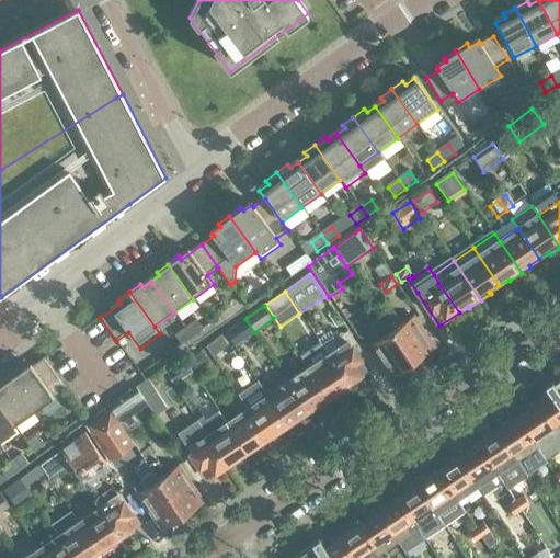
[(434,350),(413,319),(401,327),(395,316),(386,321),(413,364),(434,350)]
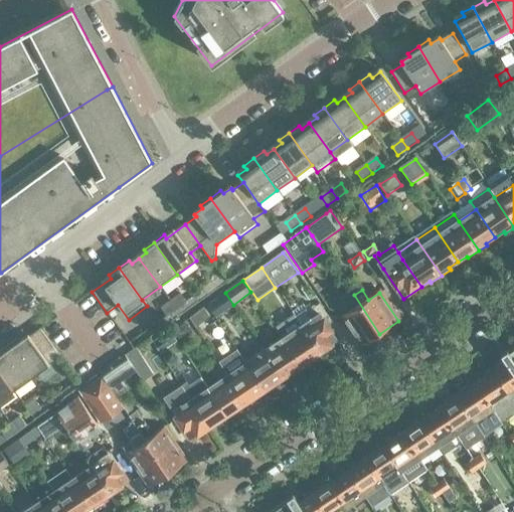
[(217,310),(229,302),(230,301),(225,293),(212,302),(217,310)]
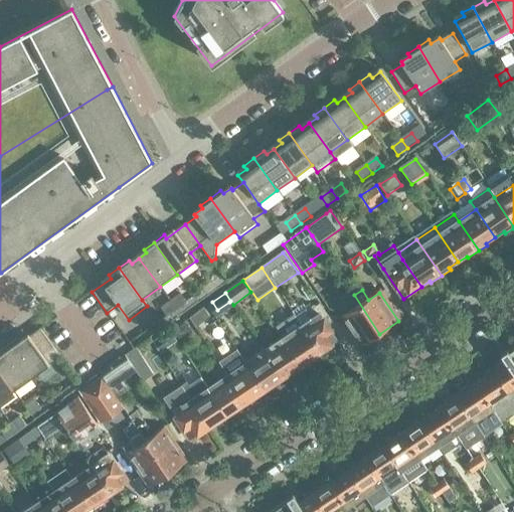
[(353,310),(341,318),(360,347),(379,334),(354,295),(347,300),(353,310)]
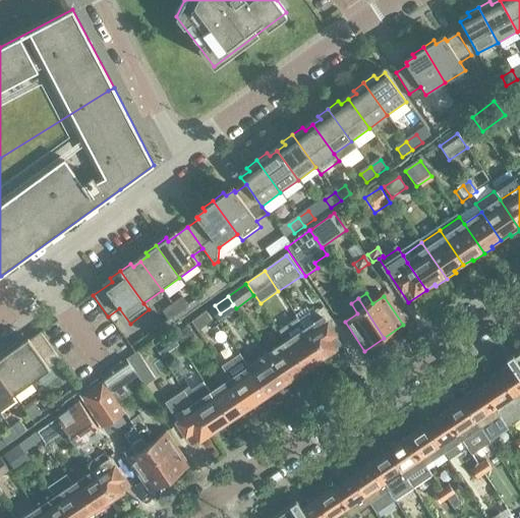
[(173,306),(179,314),(189,307),(183,299),(173,306)]
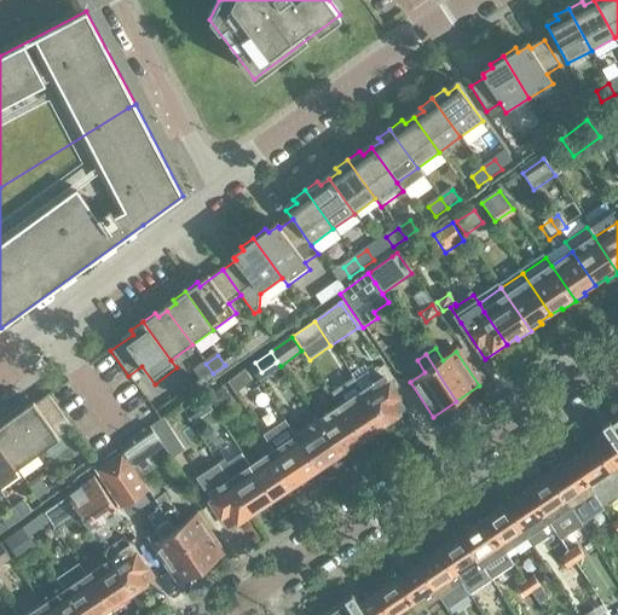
[(213,373),(206,364),(194,372),(201,382),(213,373)]
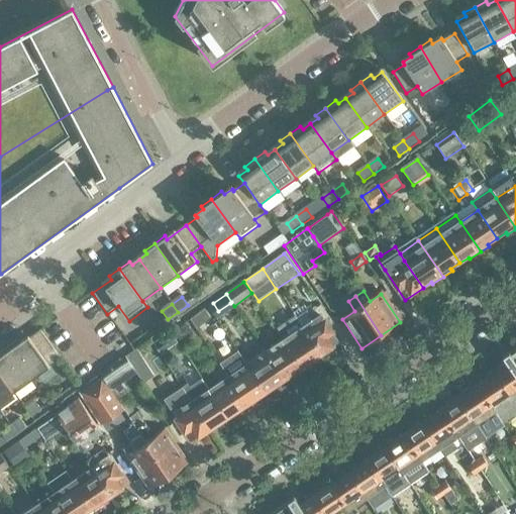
[(297,319),(301,326),(321,355),(339,343),(319,314),(315,308),(297,319)]
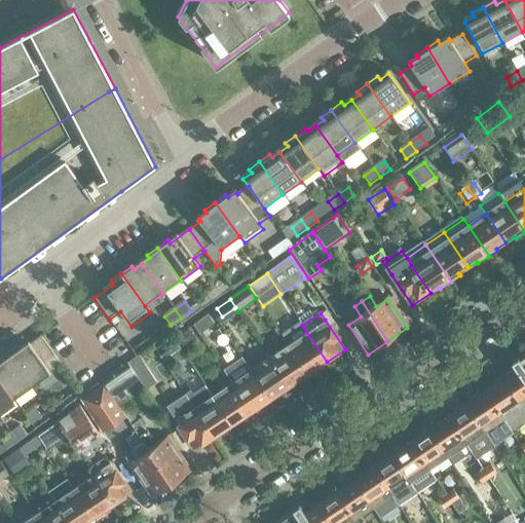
[(210,316),(194,328),(200,336),(216,325),(210,316)]
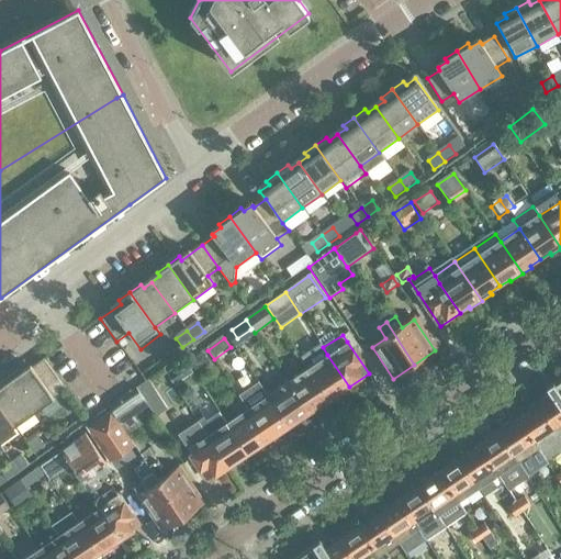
[(327,355),(309,368),(332,402),(341,395),(340,393),(349,387),(327,355)]
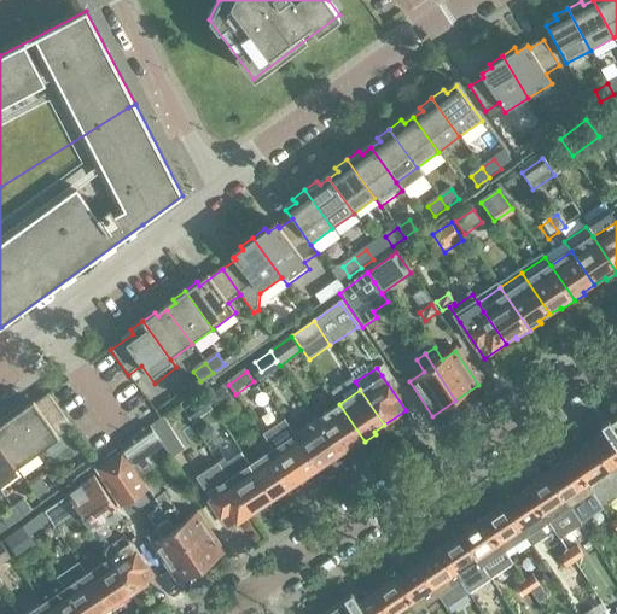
[(204,402),(211,414),(222,405),(214,395),(204,402)]
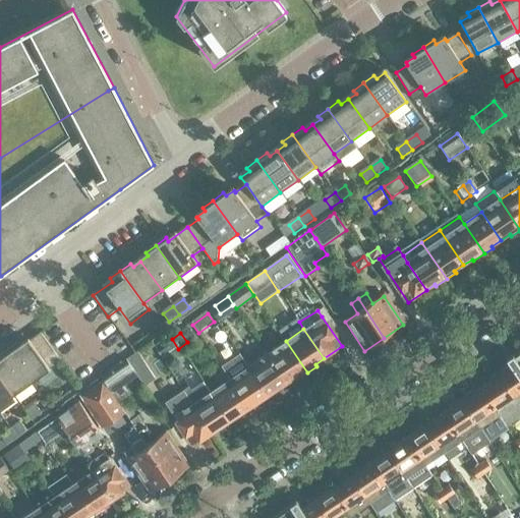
[(21,347),(18,344),(8,352),(32,385),(51,370),(61,362),(41,334),(30,342),(21,347)]
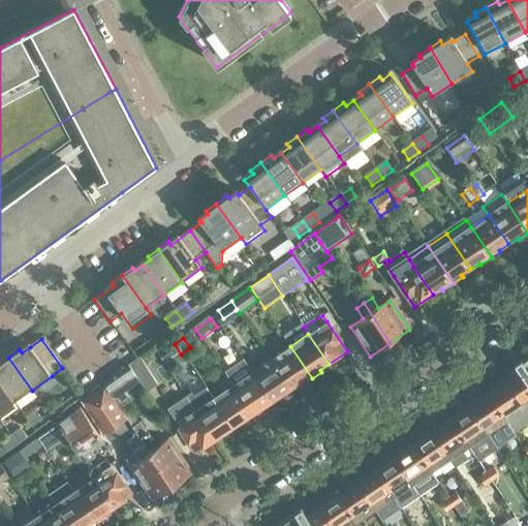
[(173,343),(158,353),(163,363),(179,352),(173,343)]
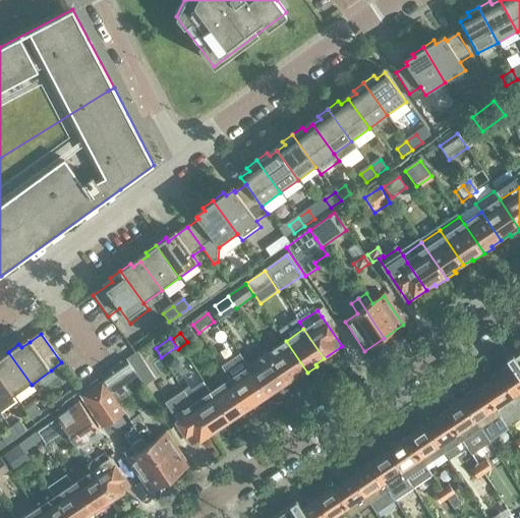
[(297,380),(307,372),(286,341),(267,353),(287,384),(296,378),(297,380)]
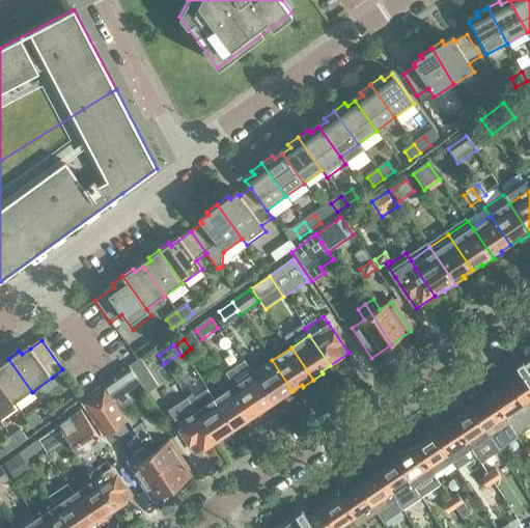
[(0,369),(0,385),(15,405),(32,392),(8,359),(0,364),(0,368),(0,369)]
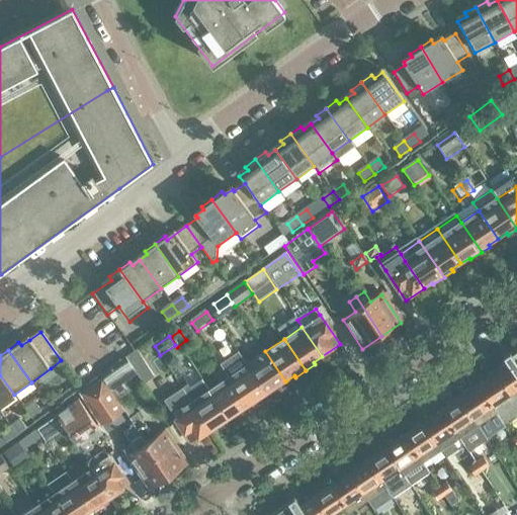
[(265,351),(247,364),(268,396),(277,390),(276,388),(285,381),(265,351)]
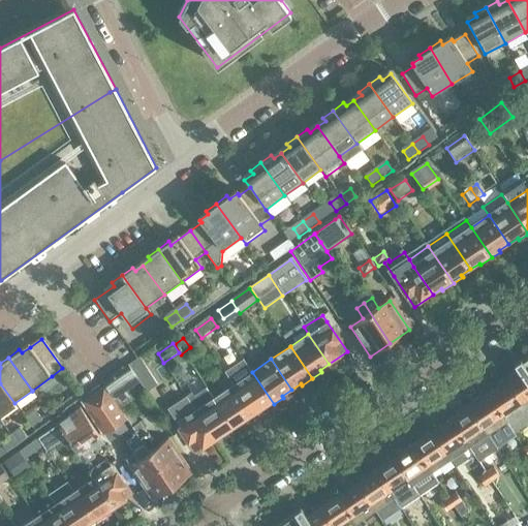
[(148,394),(159,387),(141,360),(130,366),(148,394)]
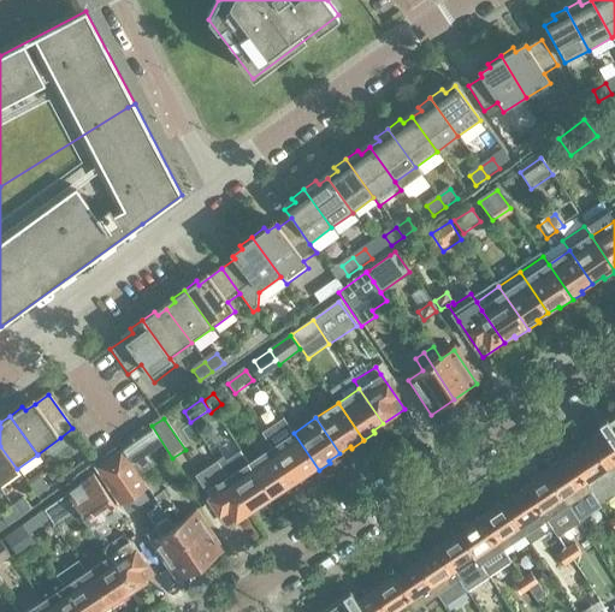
[(593,446),(592,446),(614,481),(614,477),(613,476),(614,475),(614,435),(613,437),(608,428),(610,426),(609,423),(607,421),(599,426),(604,433),(593,441),(593,446)]
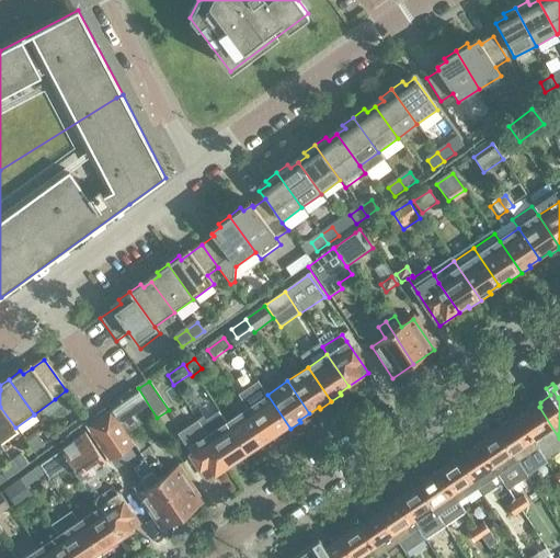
[(140,426),(134,417),(146,409),(135,390),(113,407),(125,424),(132,433),(140,426)]
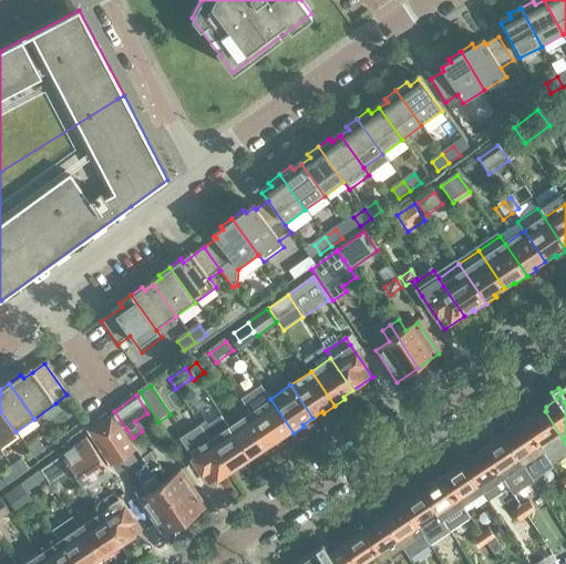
[(283,441),(294,433),(270,399),(250,412),(271,444),(280,439),(283,441)]
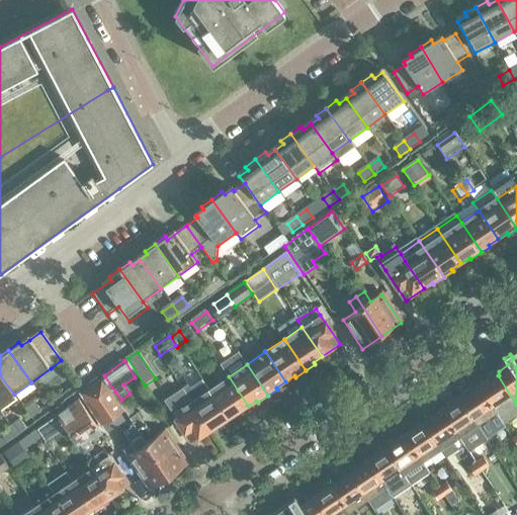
[(217,384),(209,390),(231,421),(240,414),(239,413),(248,406),(229,376),(225,371),(213,378),(217,384)]
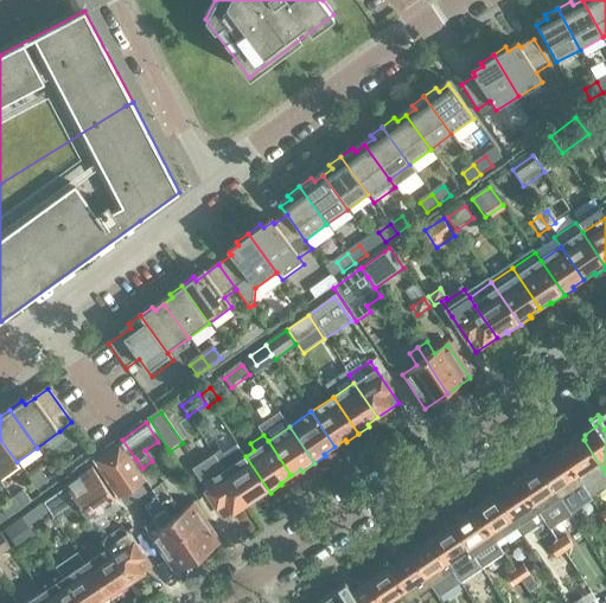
[(0,474),(17,462),(0,440),(0,474)]
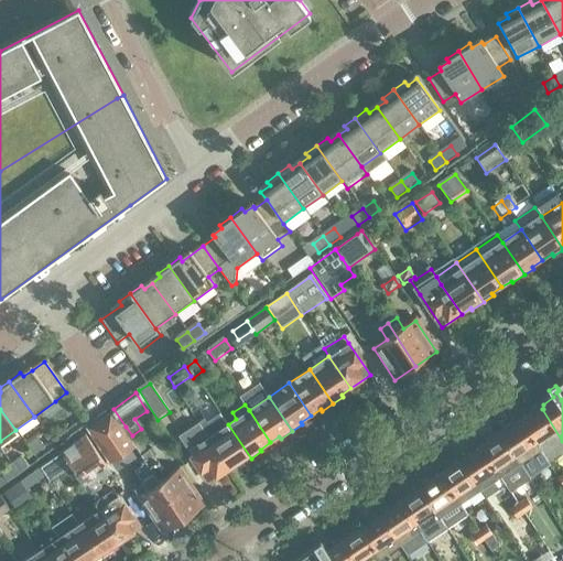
[(562,441),(542,409),(541,410),(537,409),(532,412),(532,417),(521,423),(528,433),(530,431),(537,441),(534,443),(540,451),(549,464),(562,454),(562,441)]
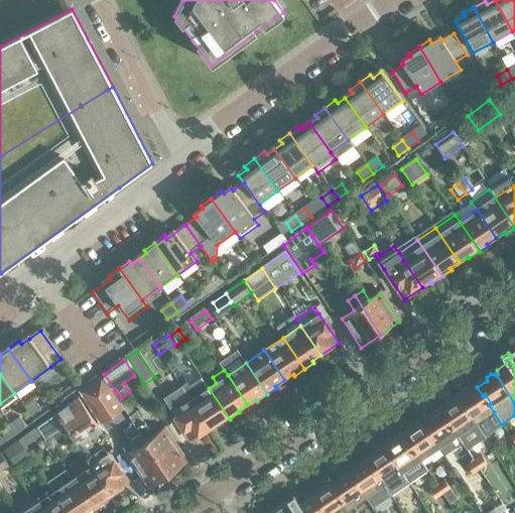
[(123,410),(101,377),(78,392),(100,426),(123,411),(123,410)]
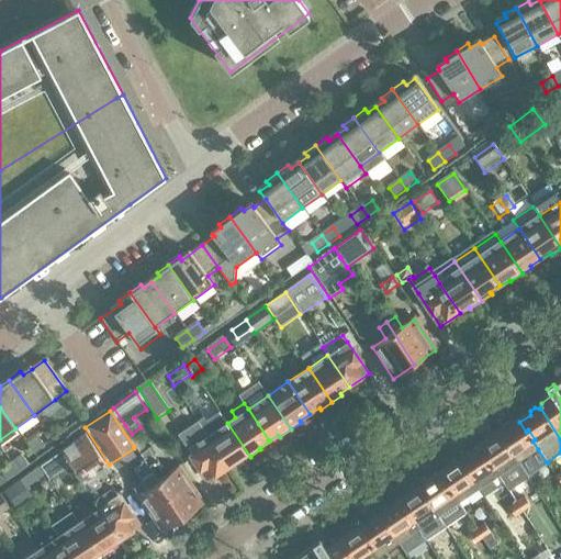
[(502,434),(501,435),(518,462),(528,456),(538,471),(548,464),(547,462),(538,449),(533,442),(535,439),(528,429),(526,432),(519,422),(511,427),(506,426),(502,429),(502,434)]
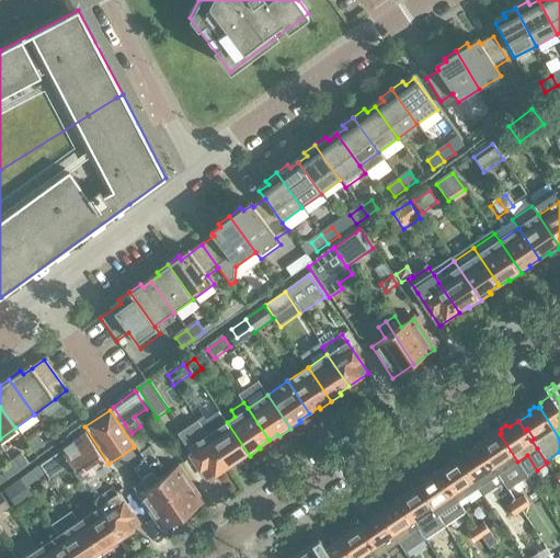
[(239,463),(250,456),(227,422),(207,435),(228,467),(237,462),(239,463)]
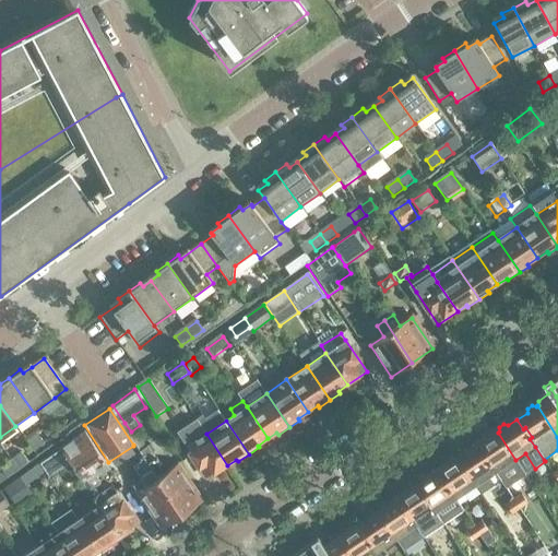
[(227,465),(206,434),(196,440),(191,433),(181,440),(208,478),(227,465)]
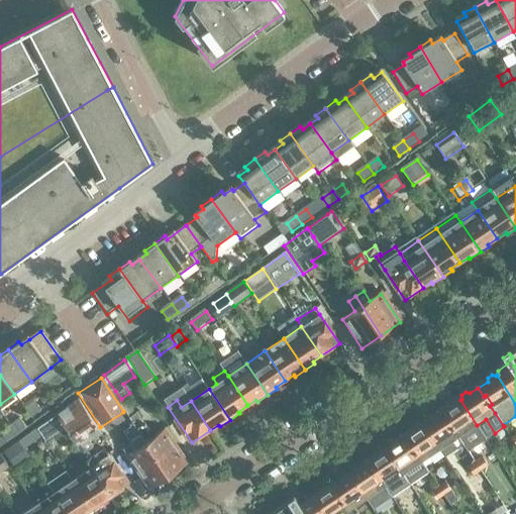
[(468,431),(477,425),(460,400),(458,401),(454,400),(450,403),(450,406),(442,411),(448,420),(445,422),(451,431),(452,431),(457,438),(467,452),(468,452),(478,445),(468,431)]
